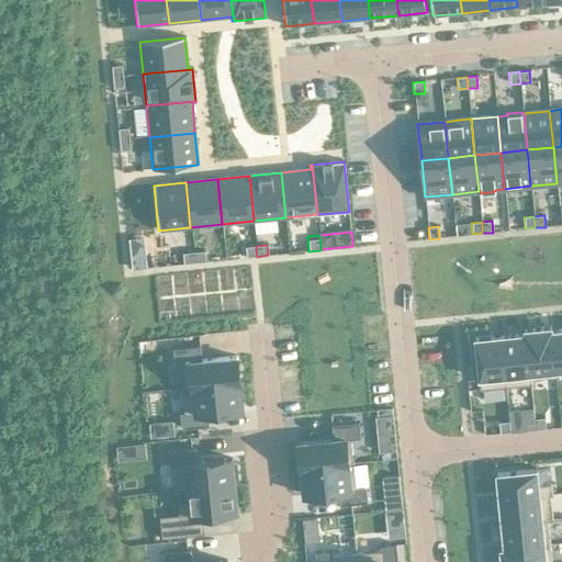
[(256,246),(245,247),(246,258),(257,257),(256,246)]
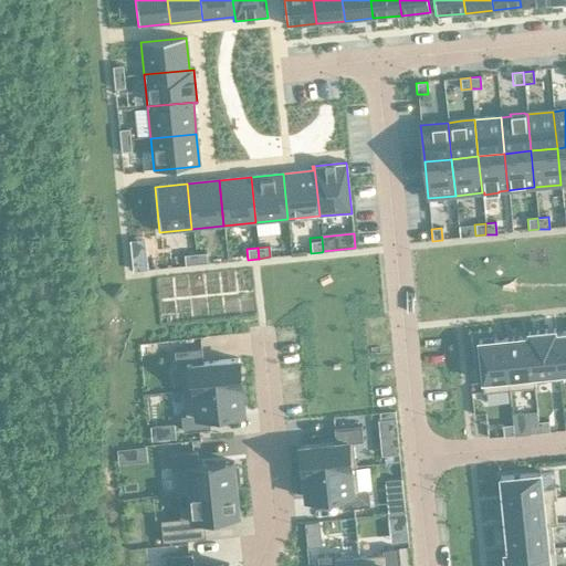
[(206,253),(195,254),(196,265),(207,264),(206,253)]
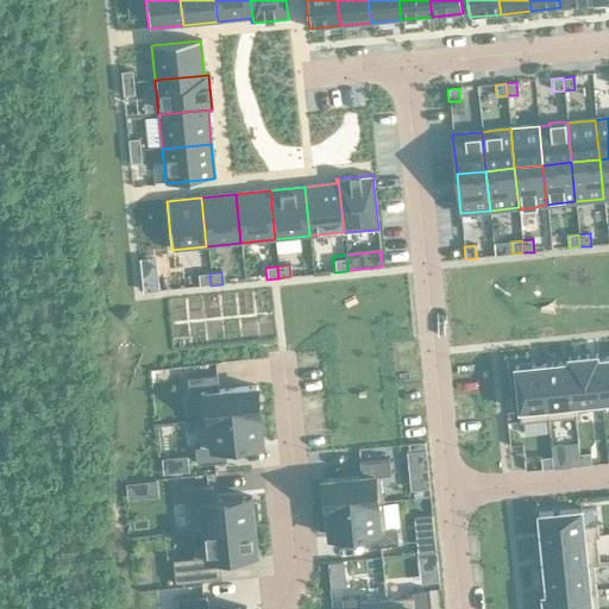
[(209,274),(198,275),(199,287),(211,286),(209,274)]
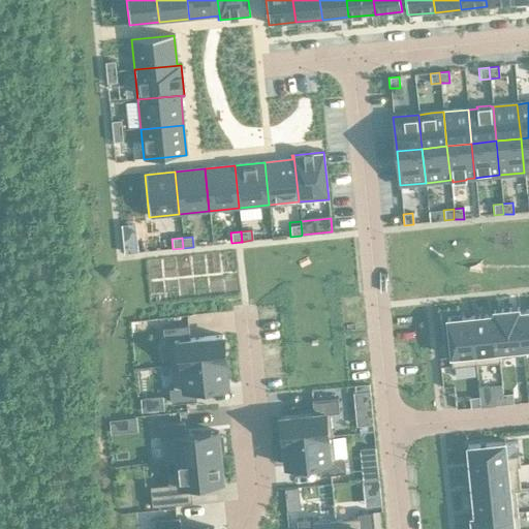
[(495,310),(494,310),(499,362),(500,362),(499,356),(522,354),(517,308),(495,310)]
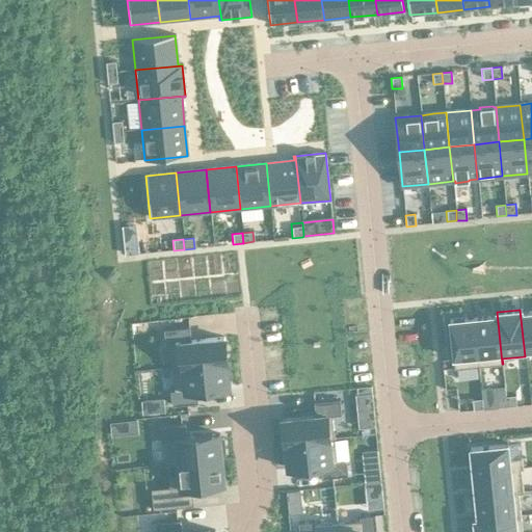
[(521,310),(520,310),(525,356),(531,355),(531,312),(522,313),(521,310)]
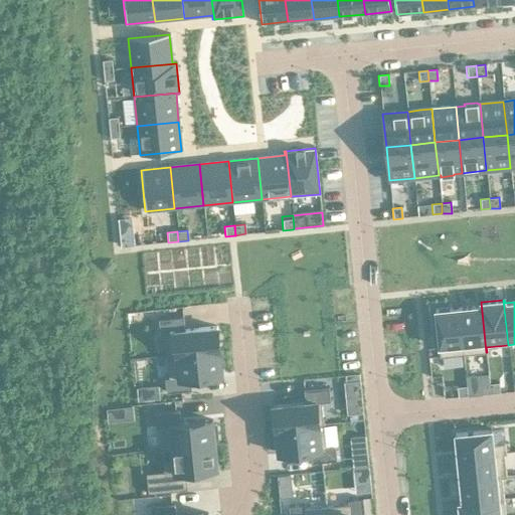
[(480,306),(458,308),(463,355),(486,352),(481,302),(480,302),(480,306)]
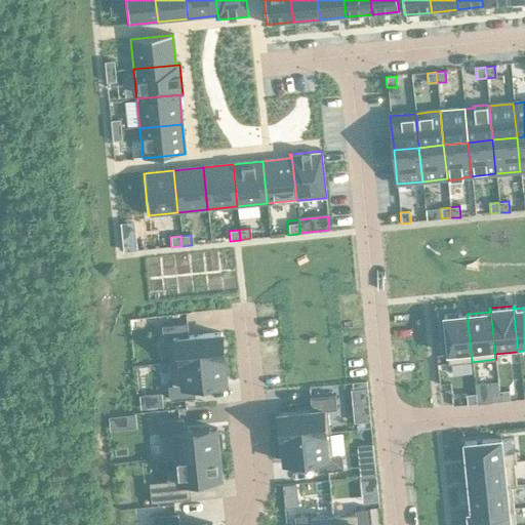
[(467,314),(443,317),(448,364),(472,362),(467,314)]
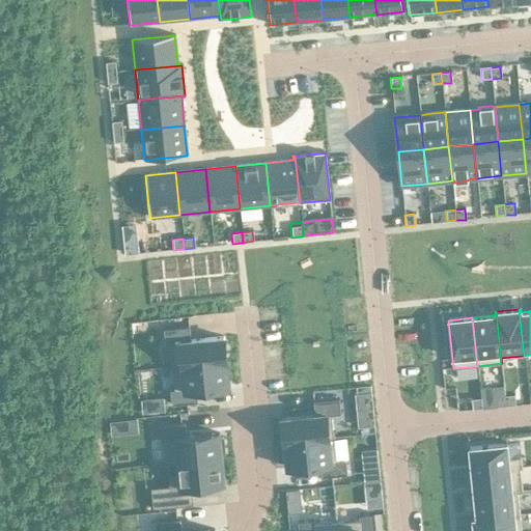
[(189,327),(163,330),(165,344),(169,343),(171,367),(225,362),(223,337),(190,340),(189,327)]
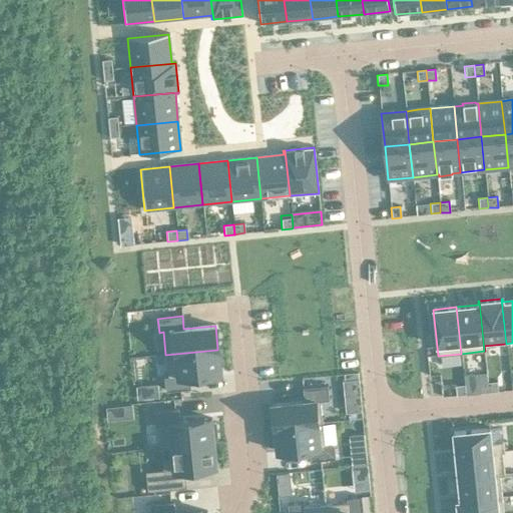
[(167,377),(163,377),(165,392),(190,389),(188,376),(220,373),(217,350),(165,355),(166,366),(167,377)]
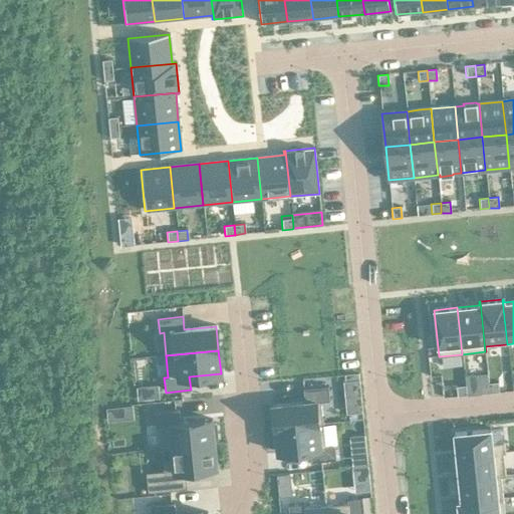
[(488,383),(489,394),(499,393),(498,382),(488,383)]
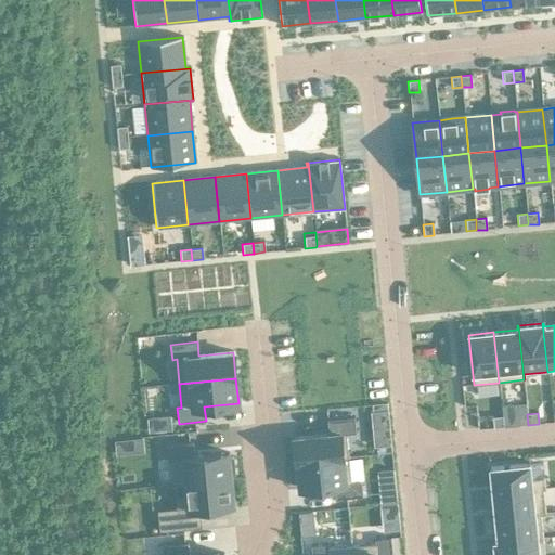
[(527,414),(517,415),(518,426),(528,425),(527,414)]
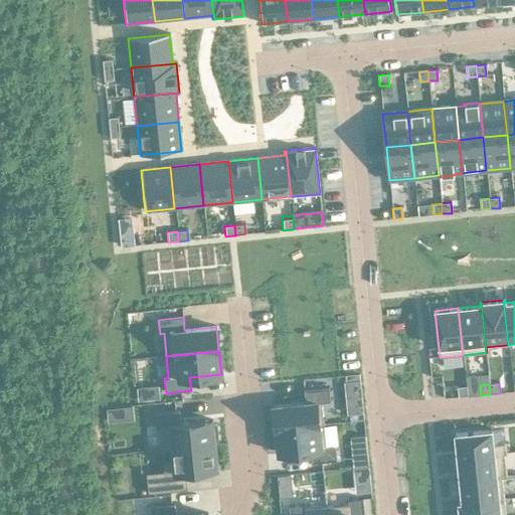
[(466,386),(457,387),(458,398),(468,397),(466,386)]
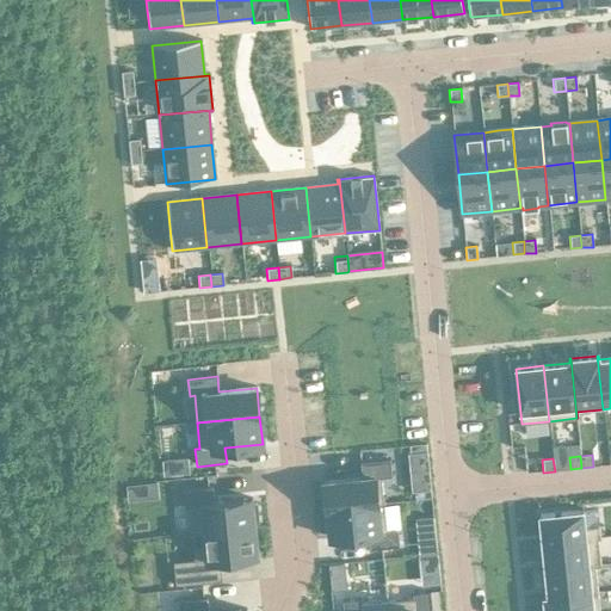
[(343,480),(323,482),(327,510),(383,504),(381,479),(392,476),(389,460),(360,462),(362,477),(343,480)]
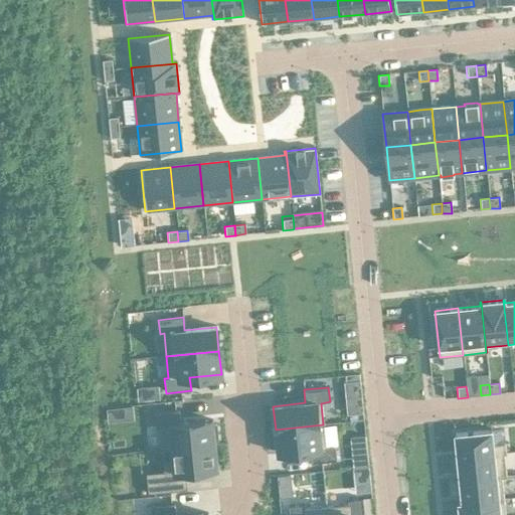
[(178,410),(154,413),(155,427),(159,427),(162,451),(171,450),(171,449),(214,445),(213,440),(217,440),(215,424),(212,425),(211,420),(180,423),(178,410)]
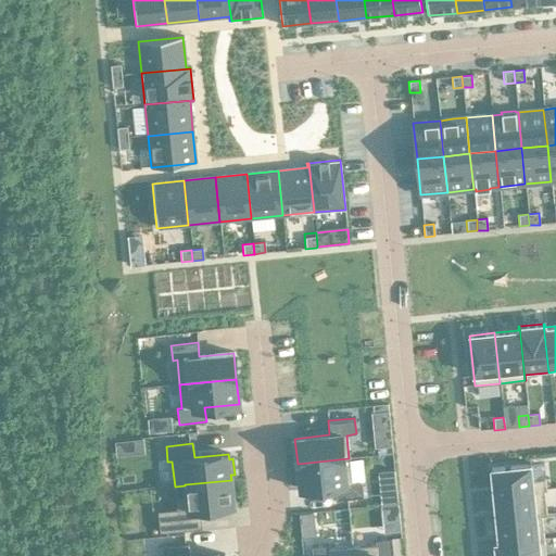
[(349,458),(298,464),(299,477),(300,490),(335,487),(336,501),(363,497),(361,482),(352,483),(349,458)]
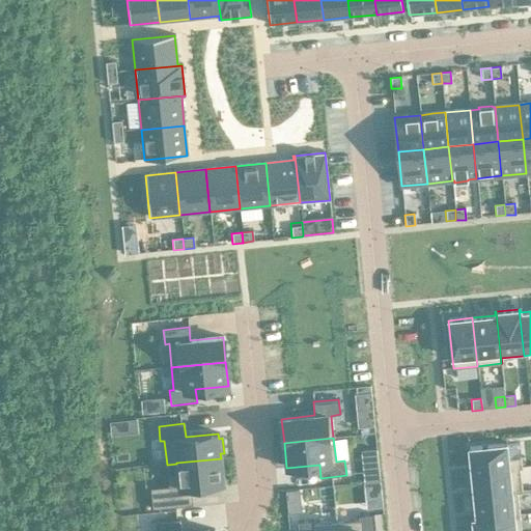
[(506,444),(469,448),(471,472),(521,468),(520,457),(508,458),(506,444)]
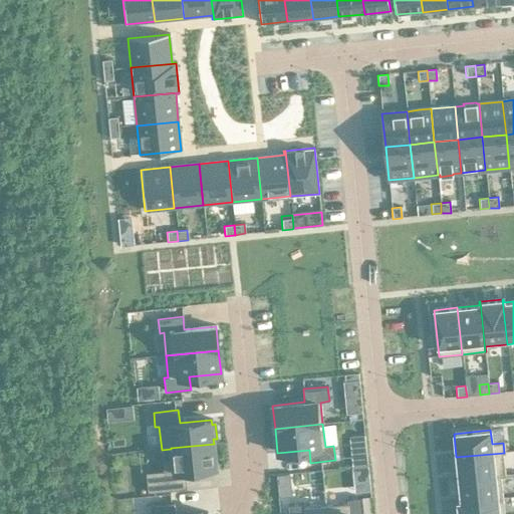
[(163,471),(146,473),(148,493),(186,489),(185,470),(216,467),(214,444),(171,448),(171,449),(172,460),(162,461),(163,471)]
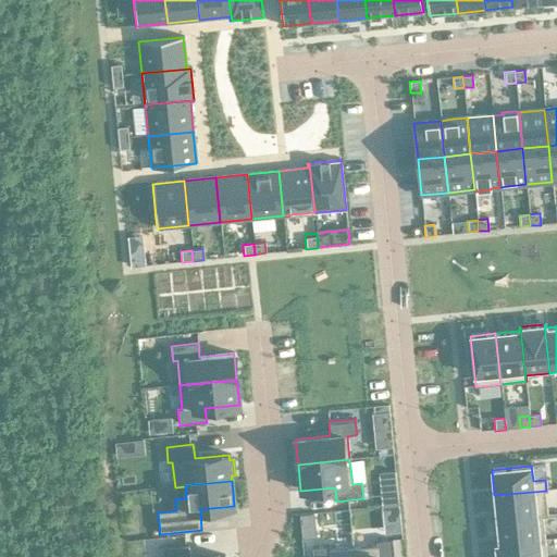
[(546,491),(494,495),(496,520),(547,515),(544,492),(546,491)]
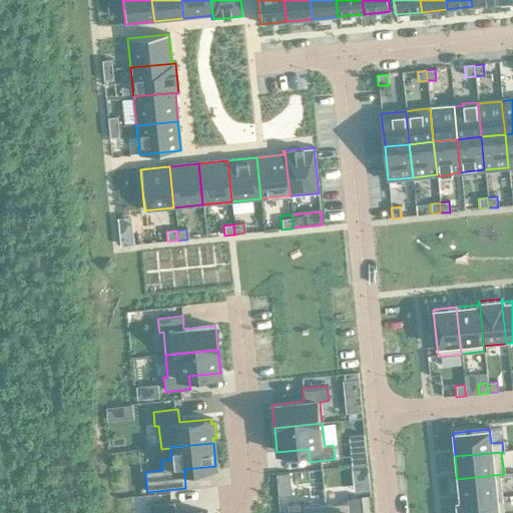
[(459,501),(456,501),(456,502),(501,498),(499,476),(504,475),(504,474),(457,479),(459,501)]
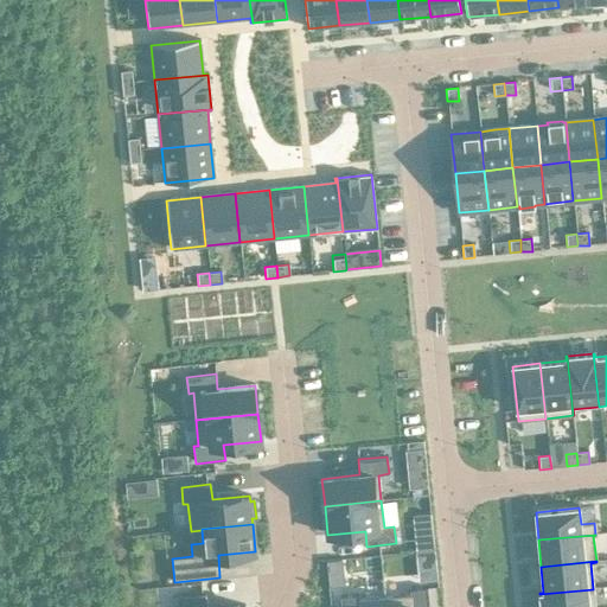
[(410,595),(384,598),(384,606),(428,606),(427,588),(409,590),(410,595)]
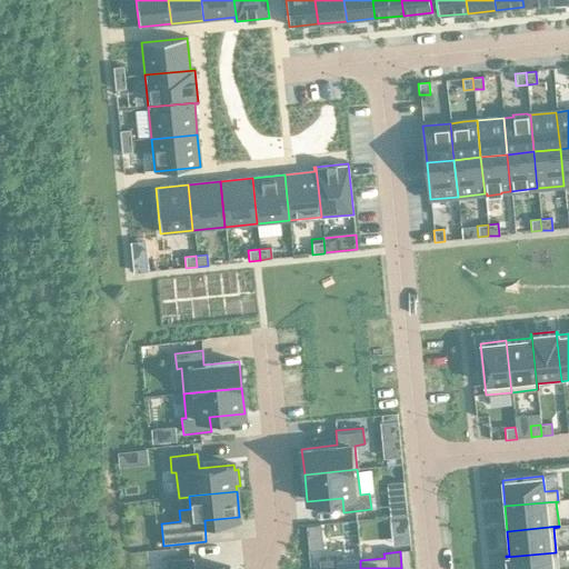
[(558,568),(556,552),(506,557),(506,568),(558,568)]
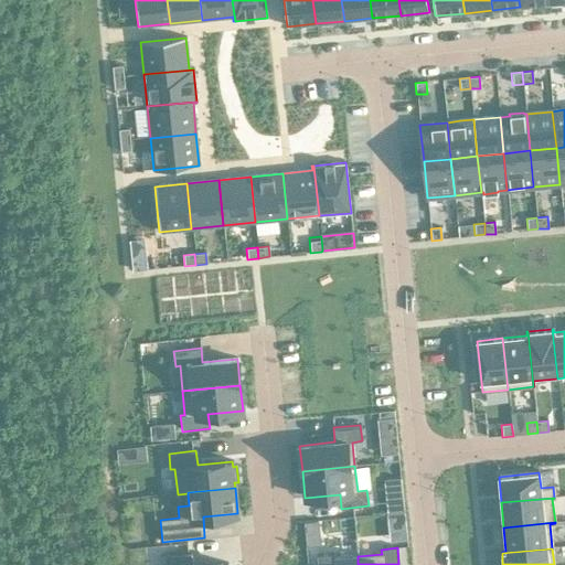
[(191,564),(191,553),(163,555),(163,564),(226,564),(227,564),(215,564),(191,564)]
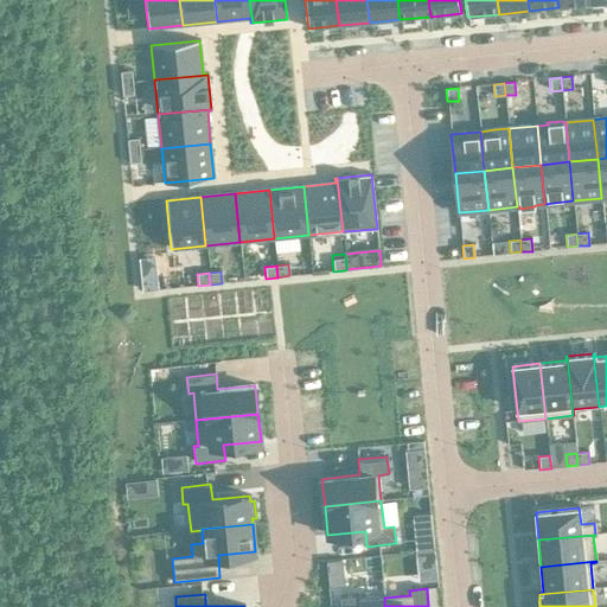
[(357,595),(340,598),(340,606),(384,606),(384,598),(358,600),(357,595)]
